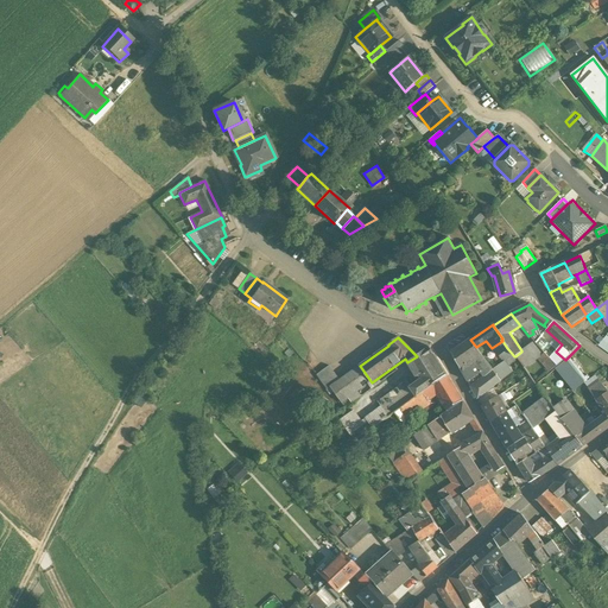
[(555,349),(540,337),(536,343),(544,354),(545,354),(548,356),(555,349)]
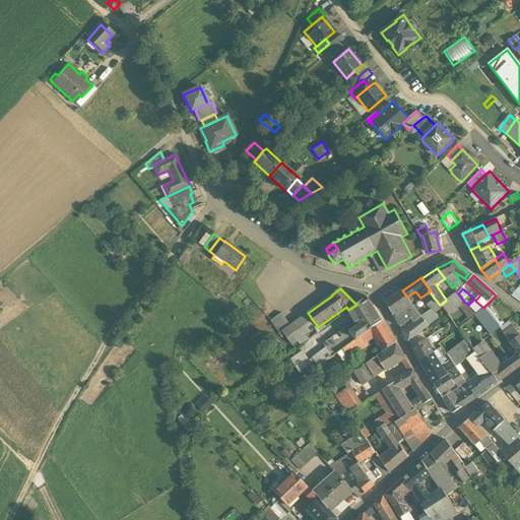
[(407,297),(402,290),(386,302),(393,315),(411,303),(407,297)]
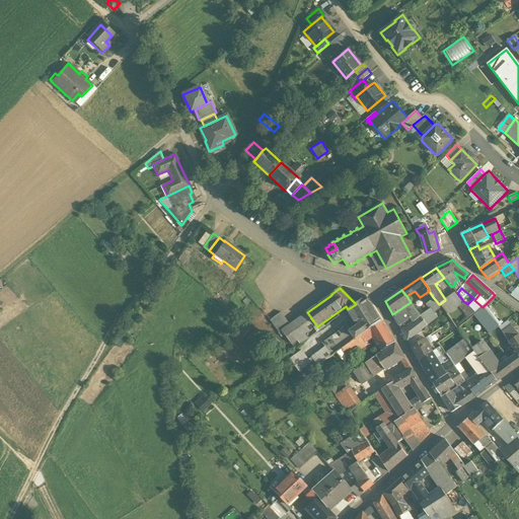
[(429,291),(420,297),(425,303),(433,297),(429,291)]
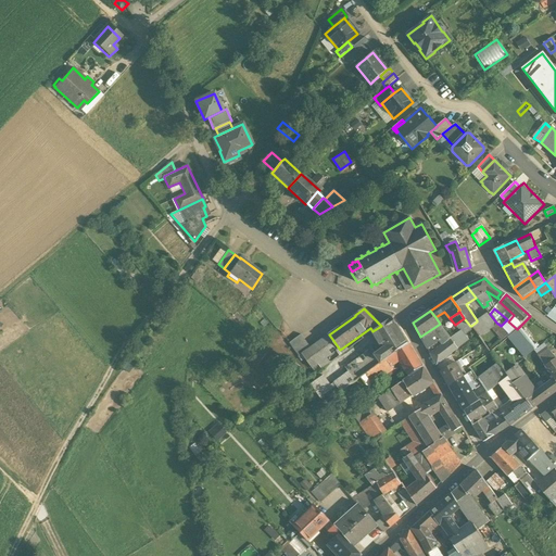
[(490,314),(489,313),(480,318),(490,329),(492,328),(497,324),(490,314)]
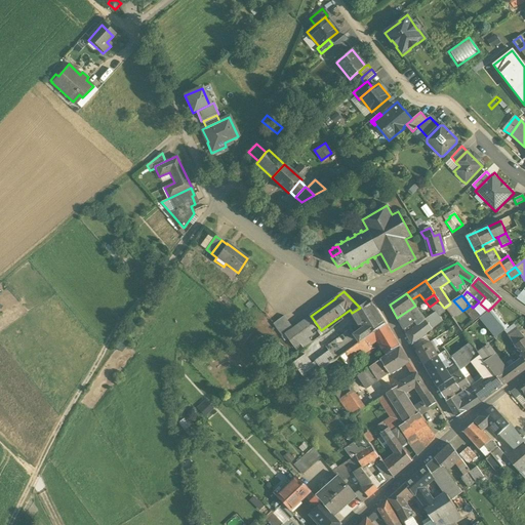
[(360,308),(352,313),(361,328),(363,326),(364,328),(360,331),(365,338),(366,338),(373,334),(386,325),(374,307),(371,299),(360,308)]
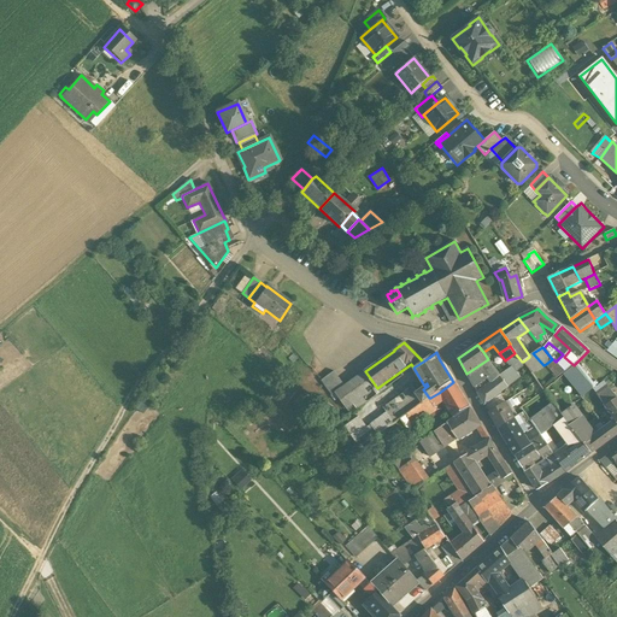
[(533,353),(529,356),(529,357),(523,362),(532,374),(544,365),(533,353)]
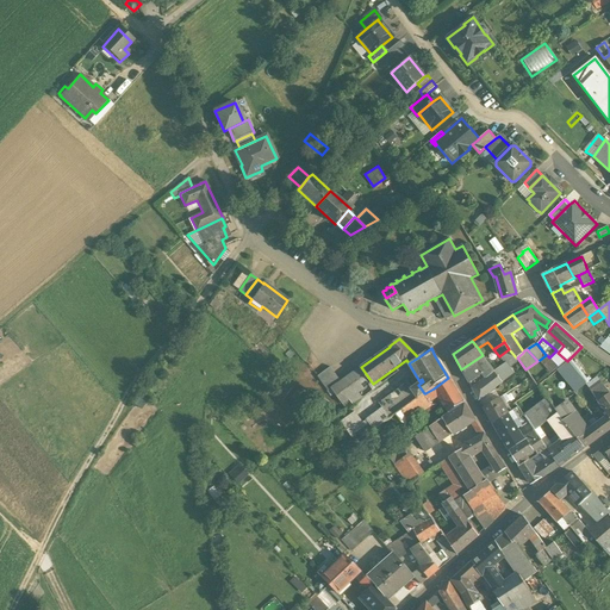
[(483,355),(461,369),(468,383),(491,367),(485,360),(483,355)]
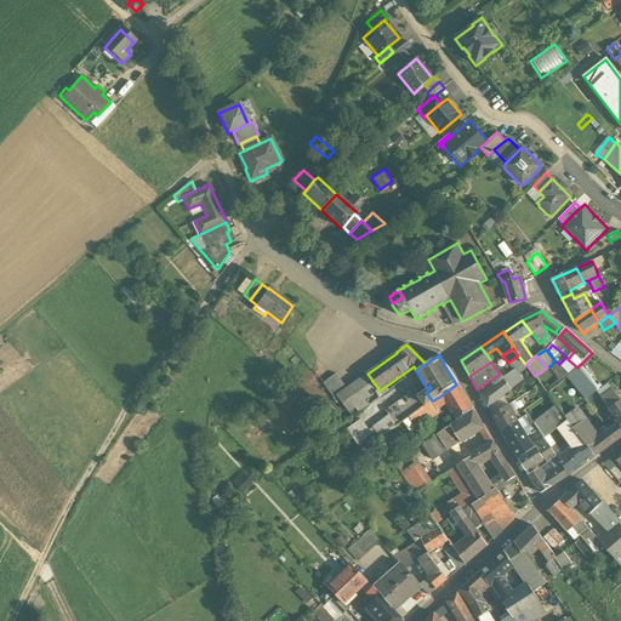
[(559,364),(557,362),(556,362),(550,366),(562,380),(567,376),(569,375),(559,364)]
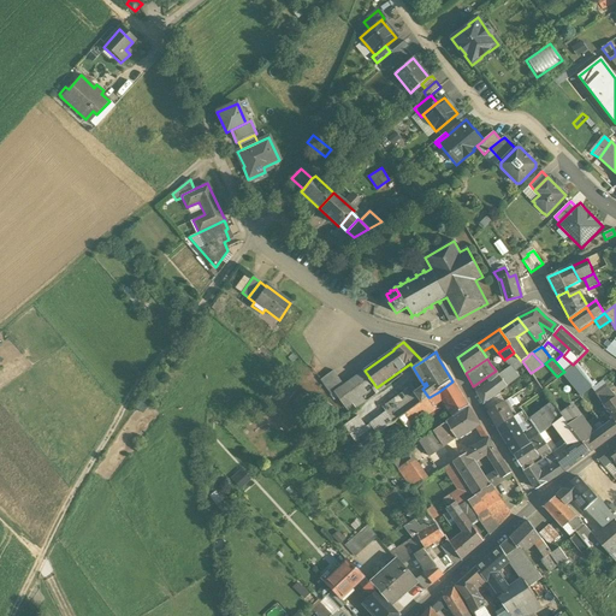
[(592,388),(573,365),(564,372),(562,373),(580,396),(586,391),(592,388)]
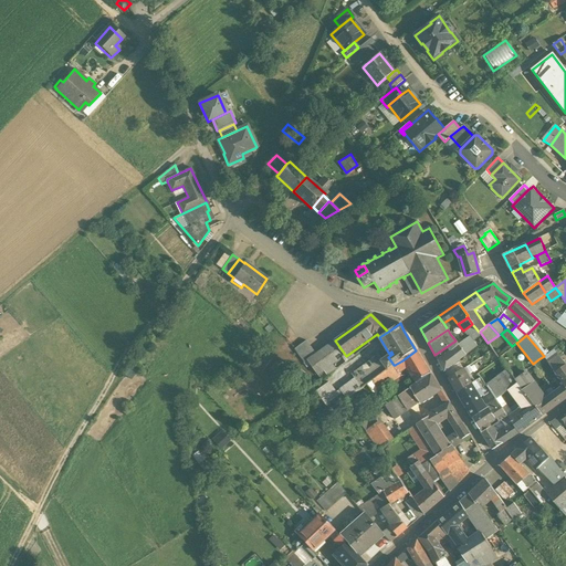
[(477,346),(470,337),(459,345),(467,355),(477,346)]
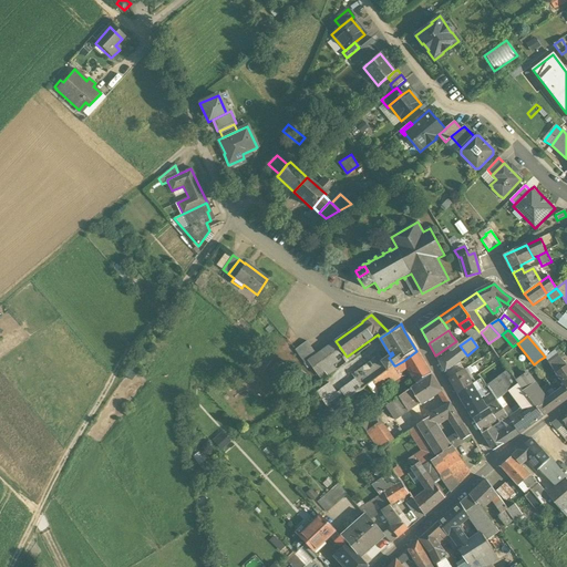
[(307,341),(295,350),(303,363),(308,361),(317,354),(307,341)]
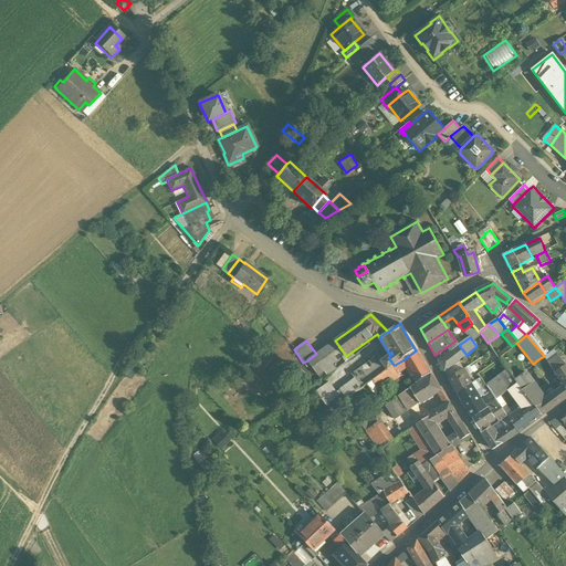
[(316,354),(307,360),(318,375),(324,370),(333,364),(345,356),(346,356),(335,341),(316,354)]
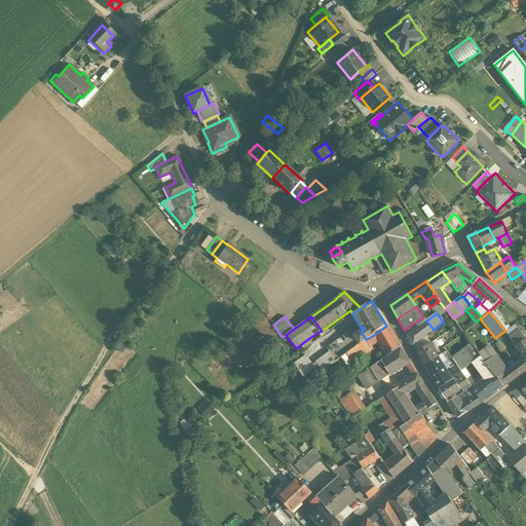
[(426,321),(407,335),(413,345),(434,330),(426,321)]
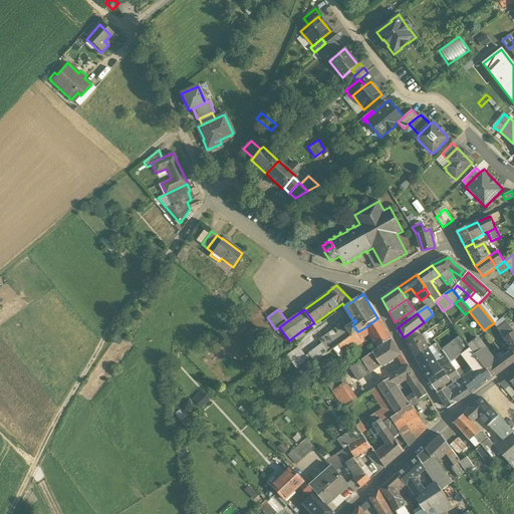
[(392,339),(377,318),(365,327),(368,333),(378,348),(392,339)]
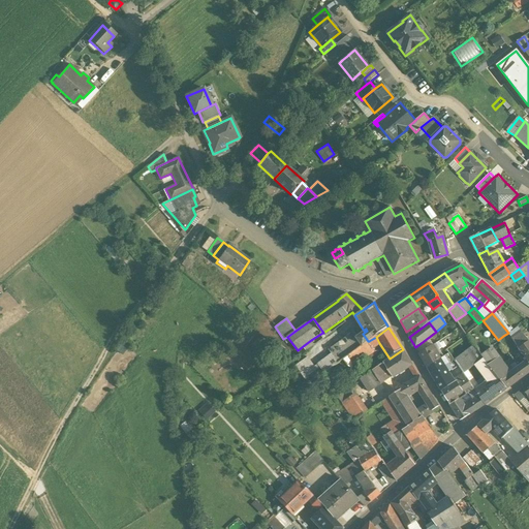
[(354,332),(329,350),(332,354),(338,363),(344,359),(368,341),(363,334),(358,337),(354,332)]
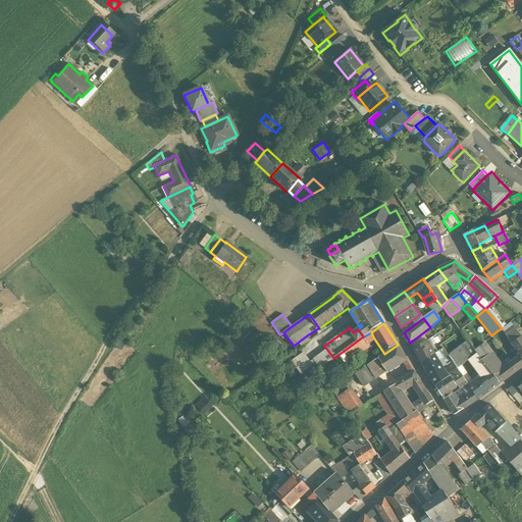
[(318,328),(307,335),(310,340),(321,332),(318,328)]
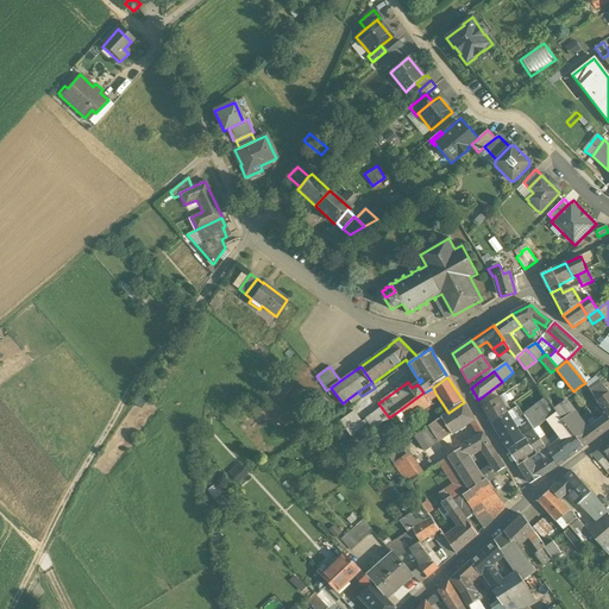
[(590,390),(585,383),(579,387),(582,390),(581,390),(588,401),(594,396),(589,390),(590,390)]
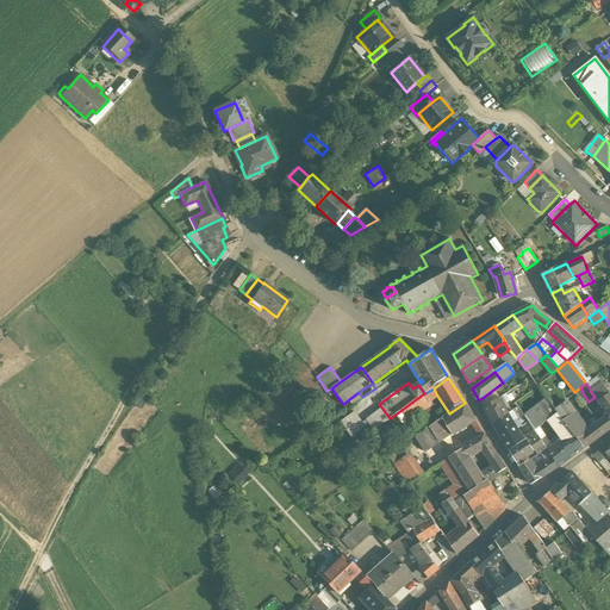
[(609,393),(602,384),(591,391),(590,391),(595,397),(598,402),(609,393)]
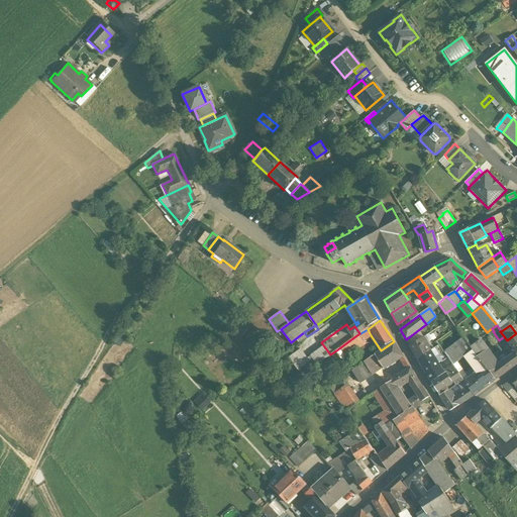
[(371,335),(368,329),(360,333),(365,340),(371,335)]
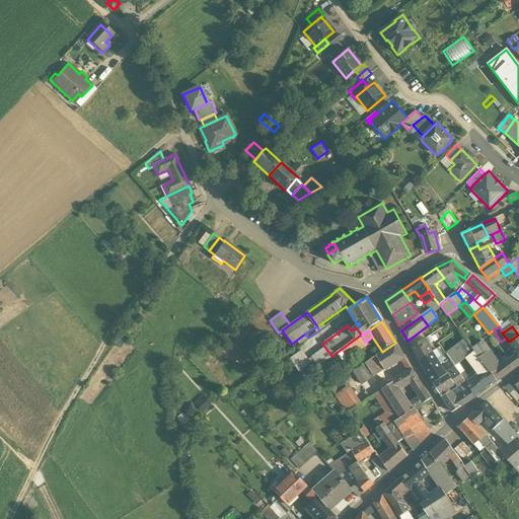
[(305,334),(297,340),(300,345),(308,338),(305,334)]
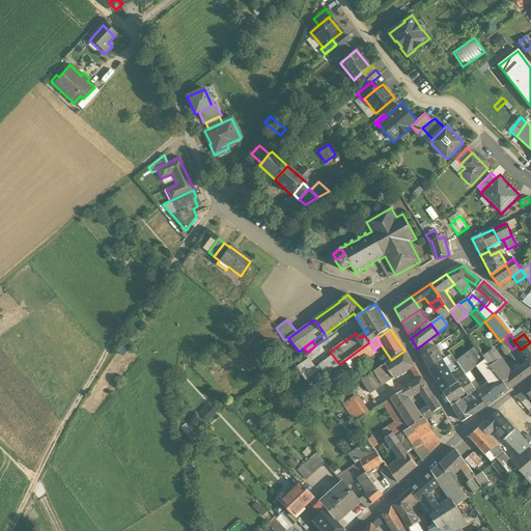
[(369,342),(345,360),(351,368),(375,351),(374,350),(370,342),(369,342)]
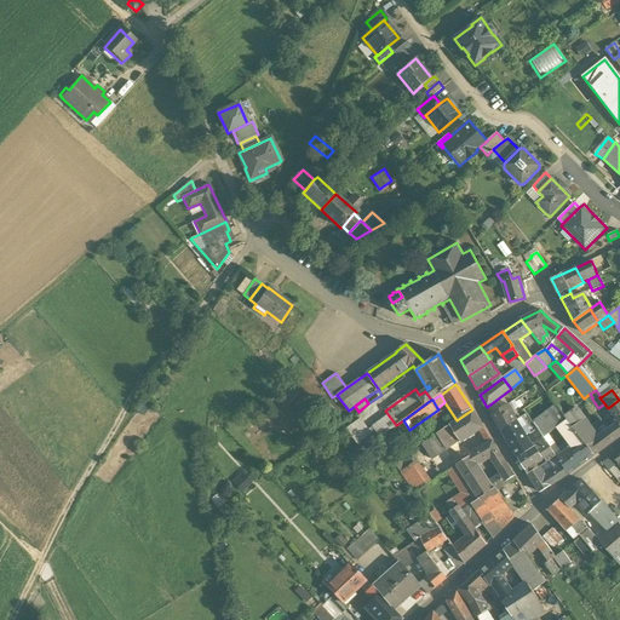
[(517,420),(509,405),(492,415),(506,441),(523,430),(517,420)]
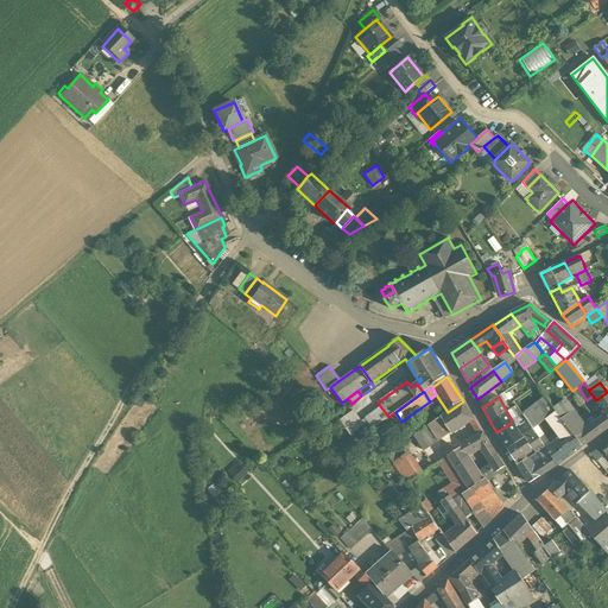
[(545,399),(523,415),(527,422),(529,424),(532,429),(548,418),(556,412),(552,407),(548,400),(545,399)]
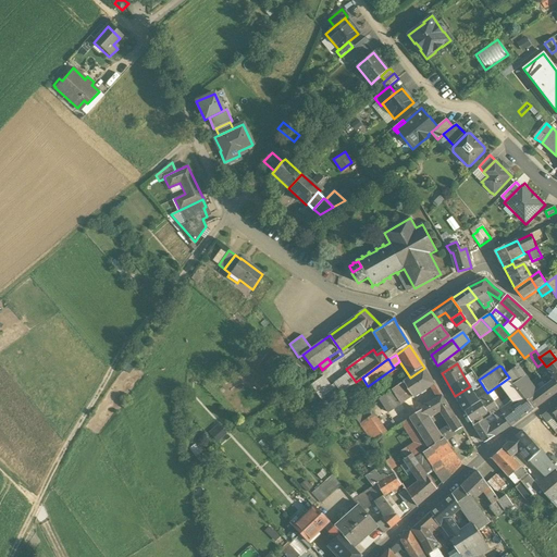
[(524,379),(516,367),(506,373),(509,378),(515,385),(524,379)]
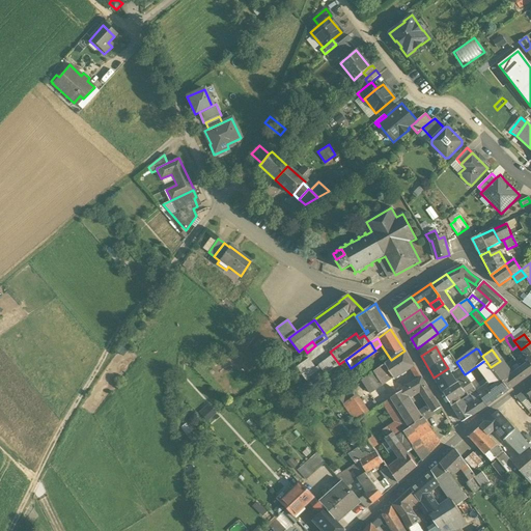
[(414,365),(406,352),(385,366),(393,378),(394,379),(414,365)]
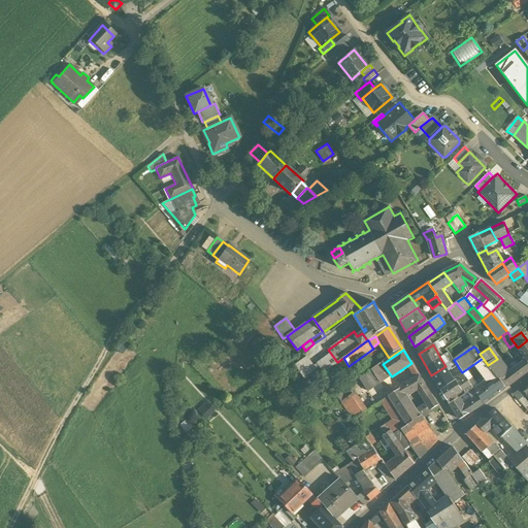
[(449,353),(440,358),(446,366),(448,364),(454,360),(449,353)]
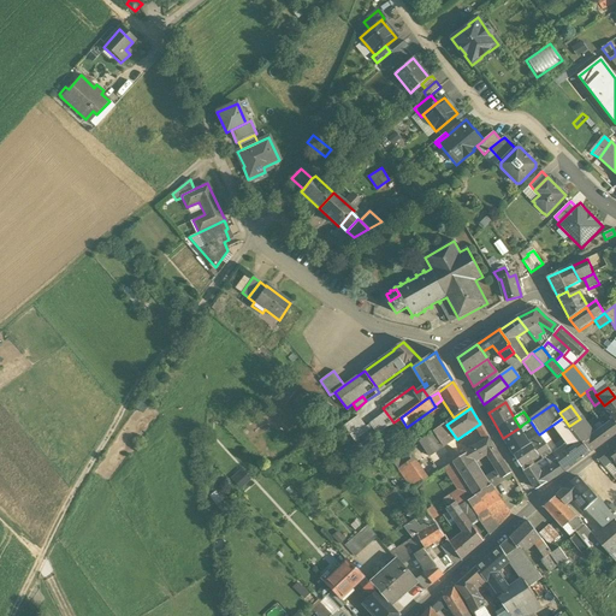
[(386,413),(371,425),(377,434),(380,432),(394,424),(394,422),(386,413)]
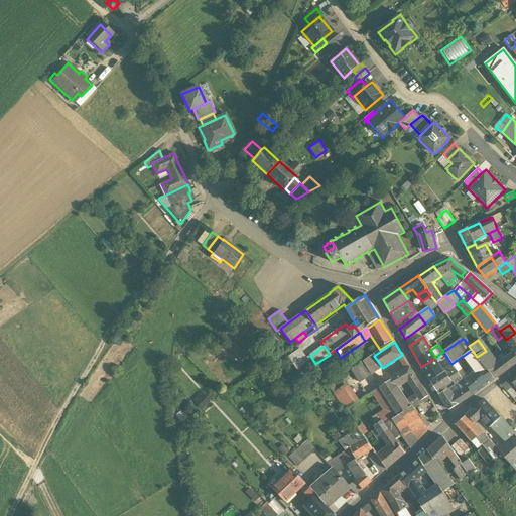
[(308,361),(299,349),(289,356),(297,369),(308,361)]
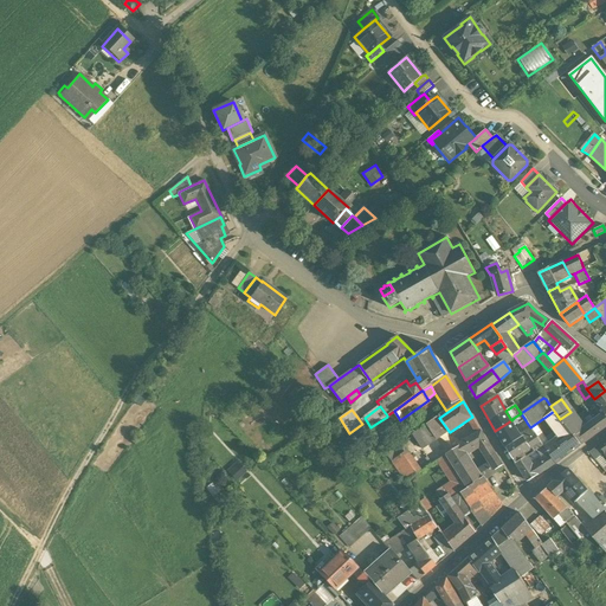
[(400,420),(394,411),(387,416),(387,417),(374,425),(380,433),(391,449),(400,443),(411,436),(406,429),(400,420)]
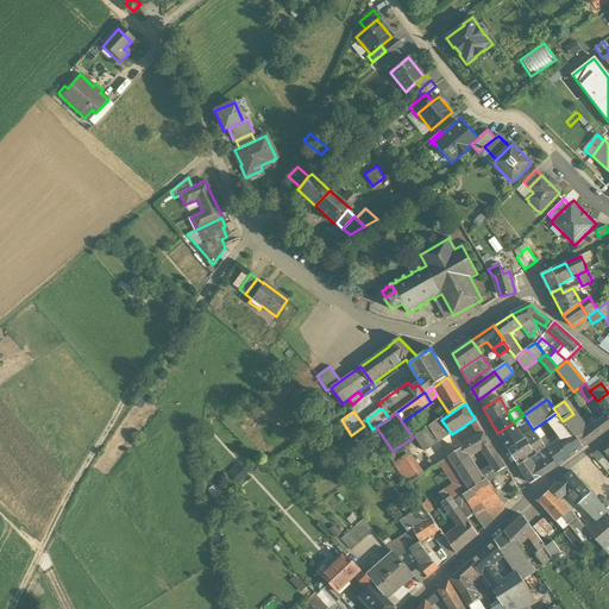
[(563,421),(557,413),(548,419),(558,433),(566,427),(563,421)]
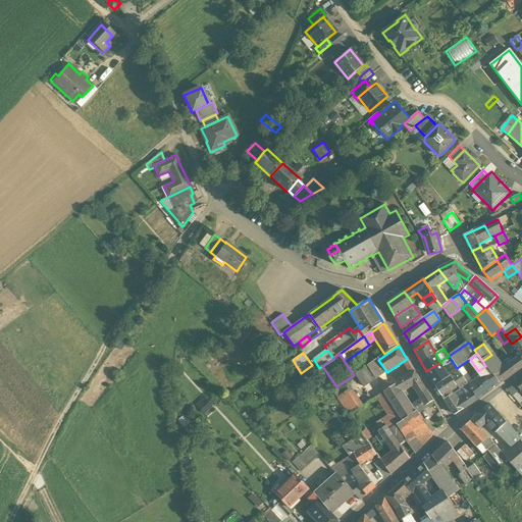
[(521,354),(512,362),(518,370),(521,367),(521,354)]
